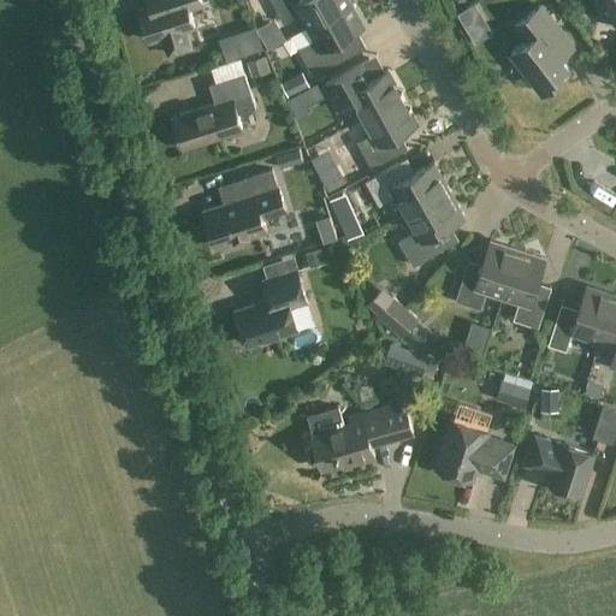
[(201,5),(200,0),(167,0),(169,1),(138,11),(149,42),(166,36),(171,53),(193,46),(187,29),(195,27),(189,10),(201,5)]
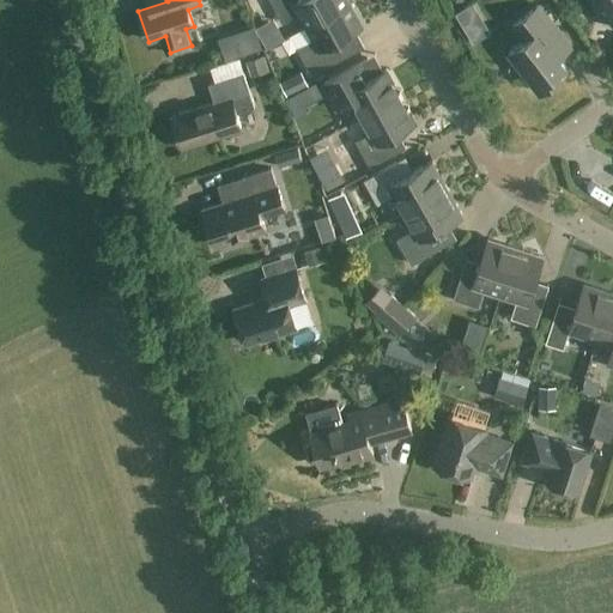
[(307,28),(350,5),(346,0),(269,0),(283,24),(299,14),(307,28)]
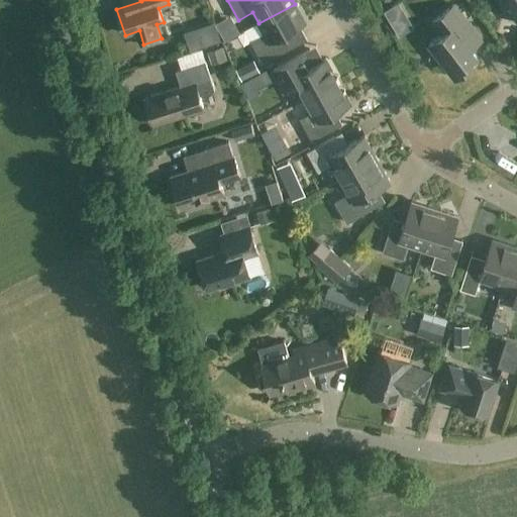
[(516,0),(498,0),(509,15),(513,12),(516,17),(516,0)]
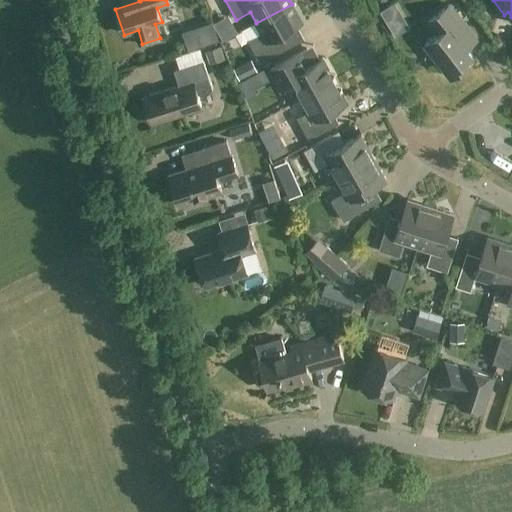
[(302,23),(292,4),(256,23),(262,34),(248,42),(260,64),(291,47),(284,33),(302,23)]
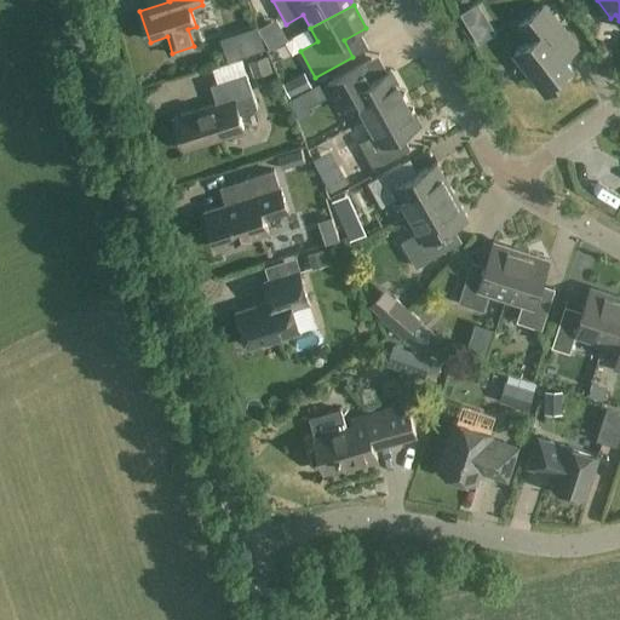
[(578,50),(544,7),(518,28),(529,42),(515,53),(546,95),(575,72),(564,59),(578,50)]
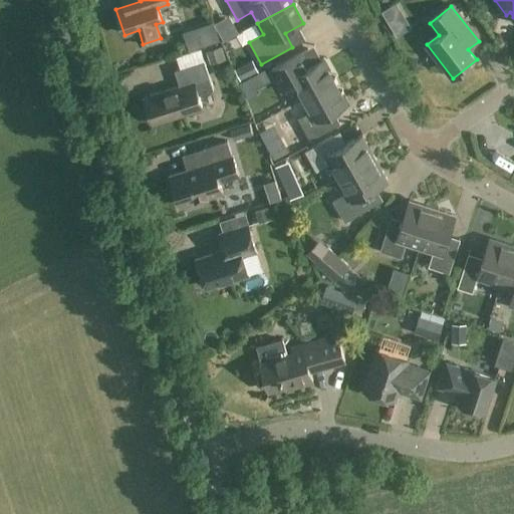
[(232,23),(221,31),(229,42),(241,34),(232,23)]
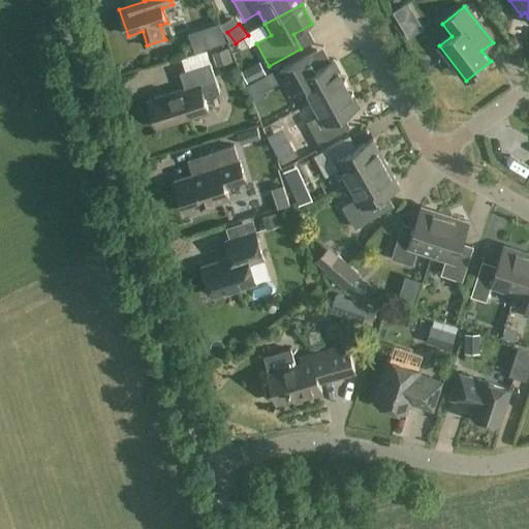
[(221,33),(191,43),(194,52),(223,41),(221,33)]
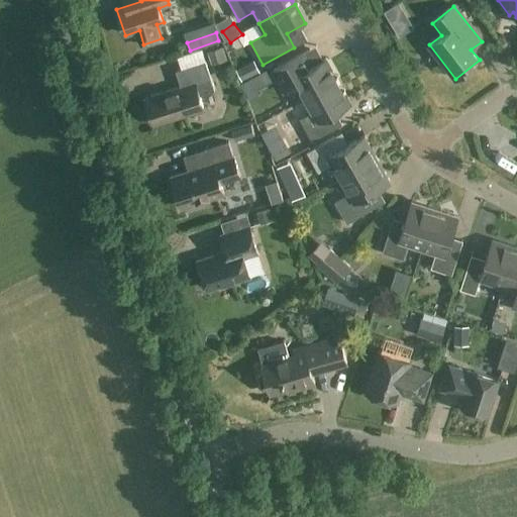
[(226,60),(222,47),(206,53),(210,66),(226,60)]
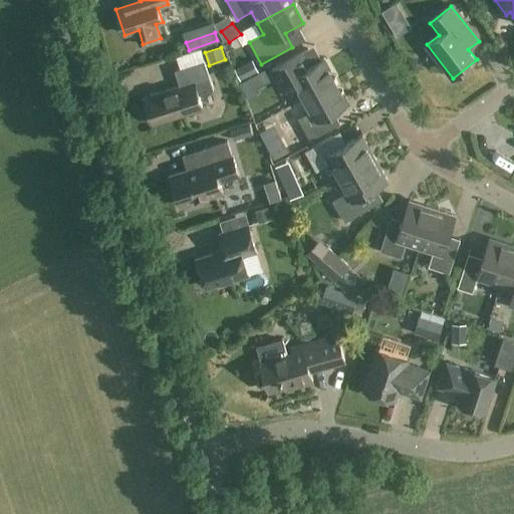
[(304,98),(335,80),(323,59),(301,71),(293,58),(271,70),(283,92),(296,84),(304,98)]
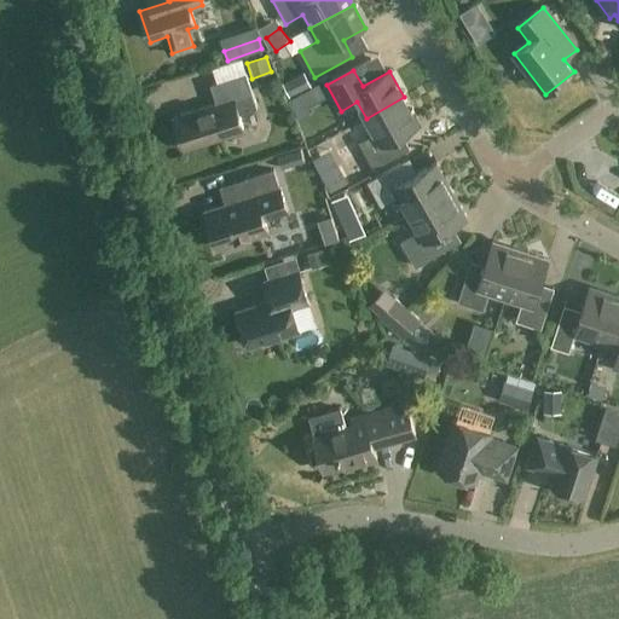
[(258,109),(246,75),(210,86),(217,104),(174,119),(185,151),(244,132),(238,115),(258,109)]
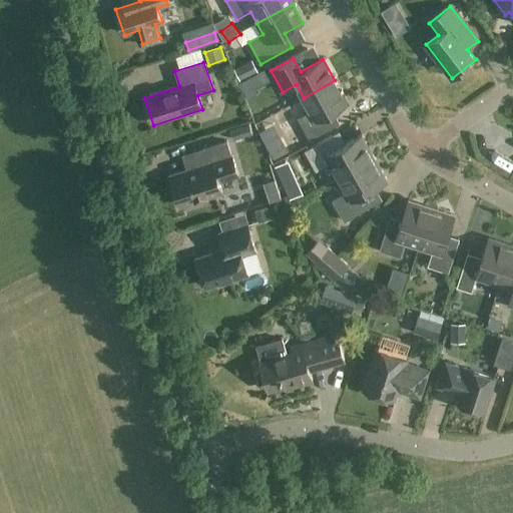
[(347,102),(335,80),(304,98),(311,111),(298,119),(310,140),(333,128),(325,115),(347,102)]
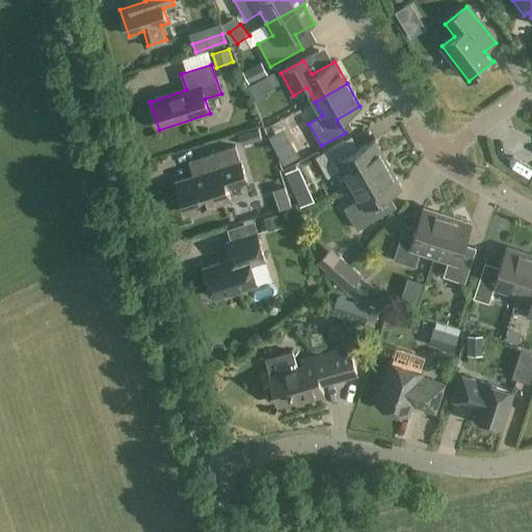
[(286,132),(274,129),(271,141),(283,144),(286,132)]
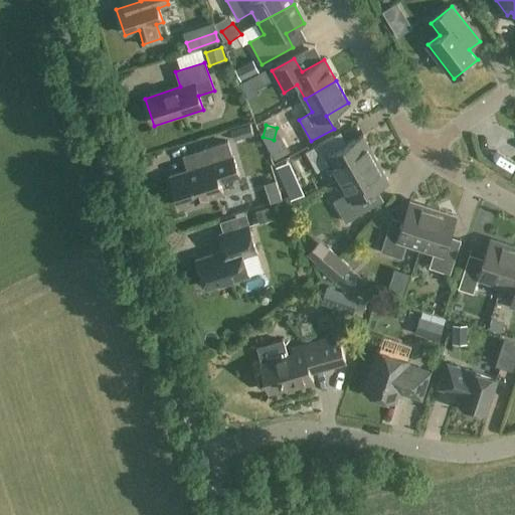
[(331,164),(340,179),(375,159),(362,136),(339,150),(332,137),(305,152),(317,173),(331,164)]
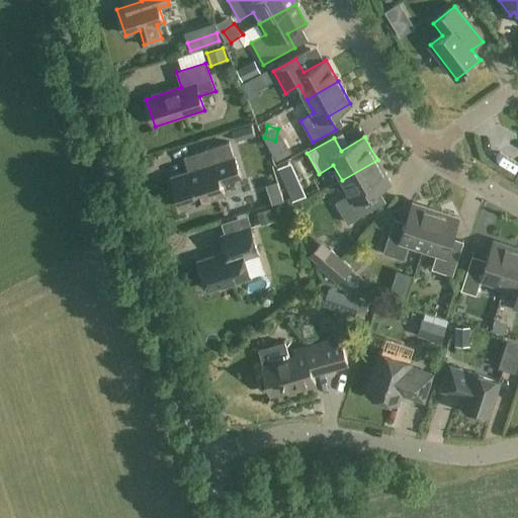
[(234,158),(229,144),(204,151),(209,166),(171,178),(181,209),(225,195),(221,184),(241,178),(234,158)]
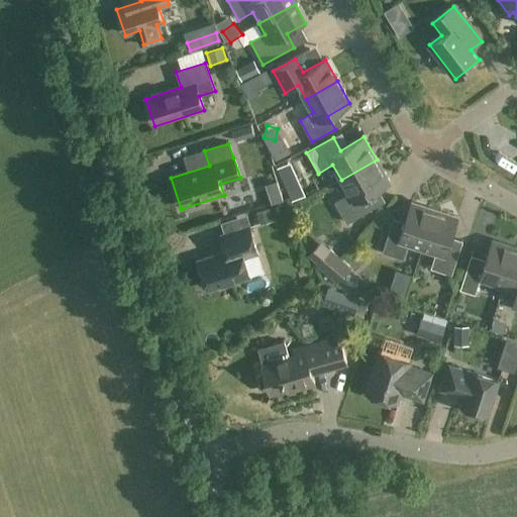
[(390,183),(377,160),(341,180),(349,195),(334,203),(346,224),(374,209),(367,196),(390,183)]
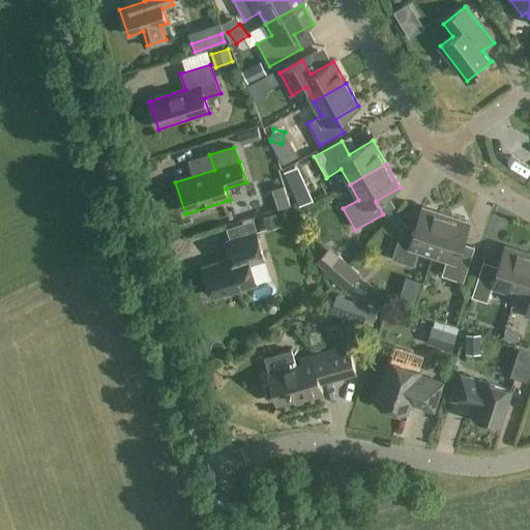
[(312,200),(297,167),(283,173),(298,207),(312,200)]
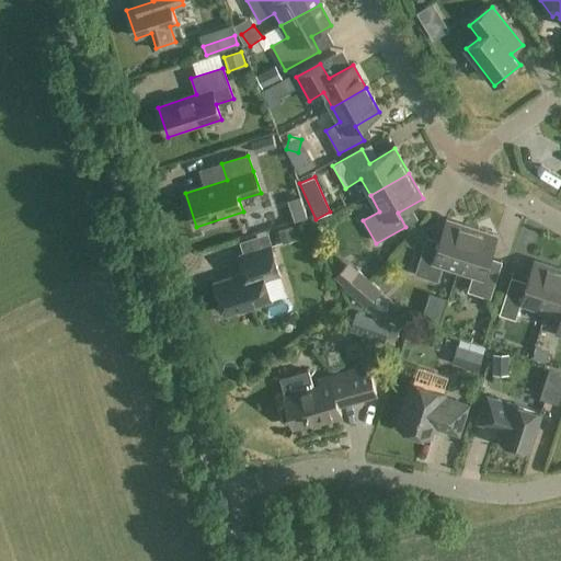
[(443,266),(458,271),(471,228),(446,220),(439,242),(426,238),(414,275),(437,283),(443,266)]
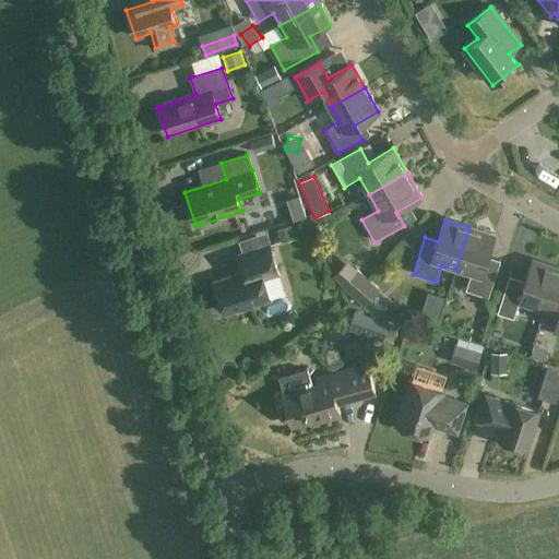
[(295,240),(290,227),(277,230),(282,244),(295,240)]
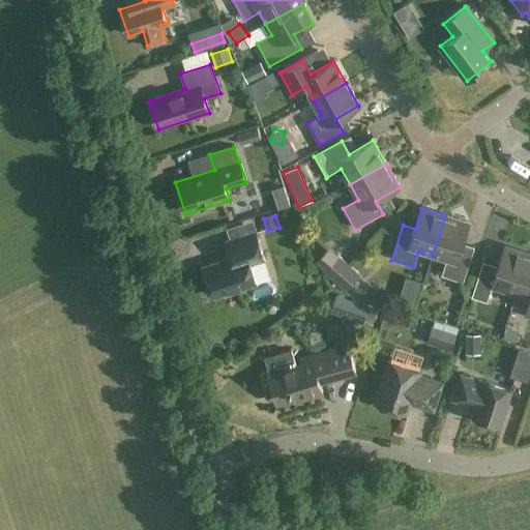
[(469,224),(445,215),(433,256),(447,261),(442,276),(463,283),(474,247),(463,244),(469,224)]
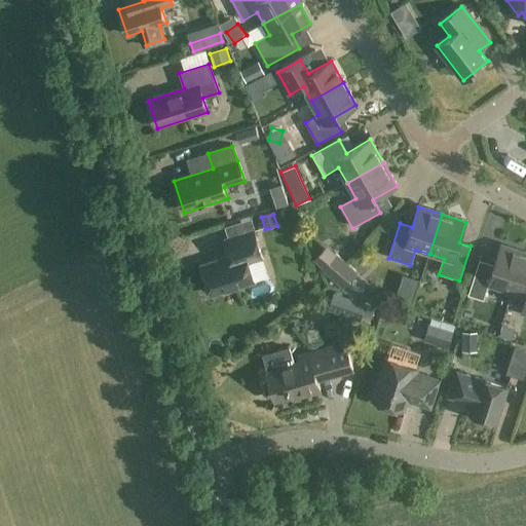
[(262,258),(254,231),(225,240),(230,256),(201,265),(211,295),(254,282),(249,262),(262,258)]
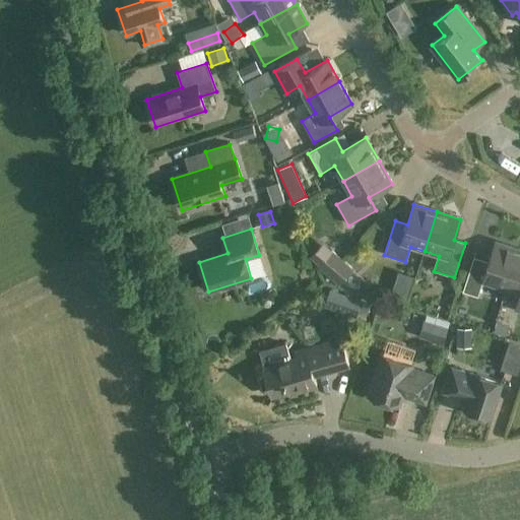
[(506,289),(518,250),(495,243),(489,262),(474,258),(463,293),(477,297),(482,281),(506,289)]
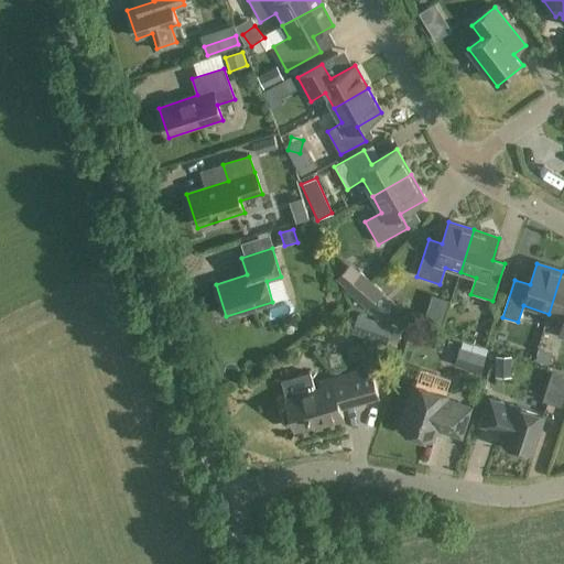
[(357,300),(372,281),(360,271),(345,290),(357,300)]
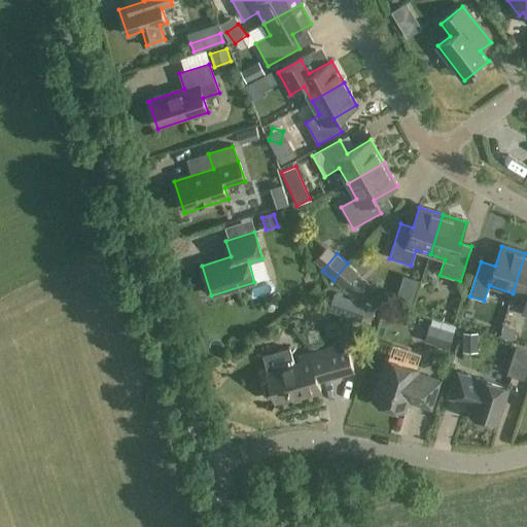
[(526,253),(525,253),(513,293),(526,297),(522,313),(526,315),(526,253)]
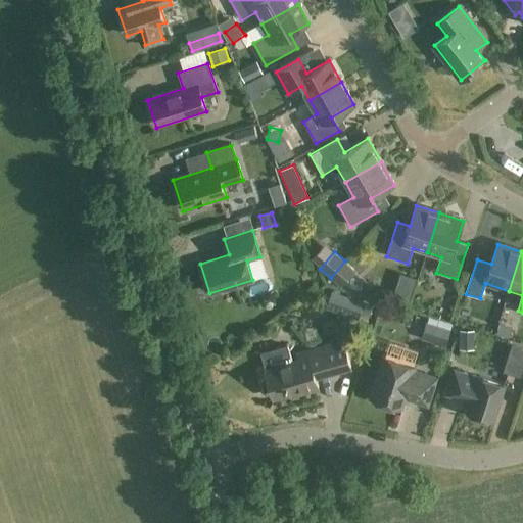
[(357,270),(345,260),(331,278),(341,287),(357,270)]
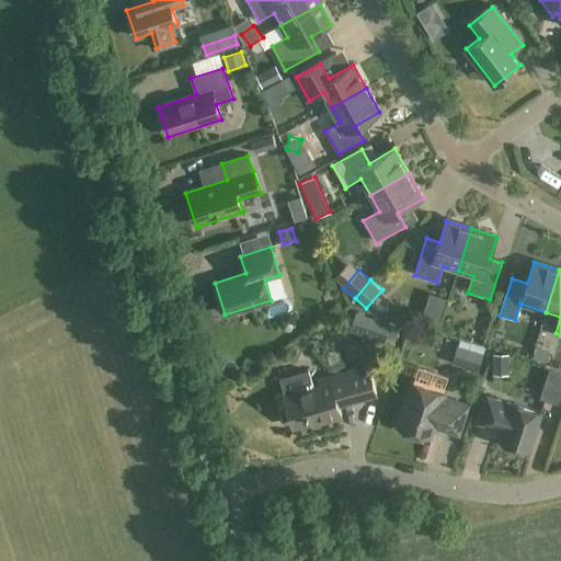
[(484,362),(472,351),(459,365),(471,376),(484,362)]
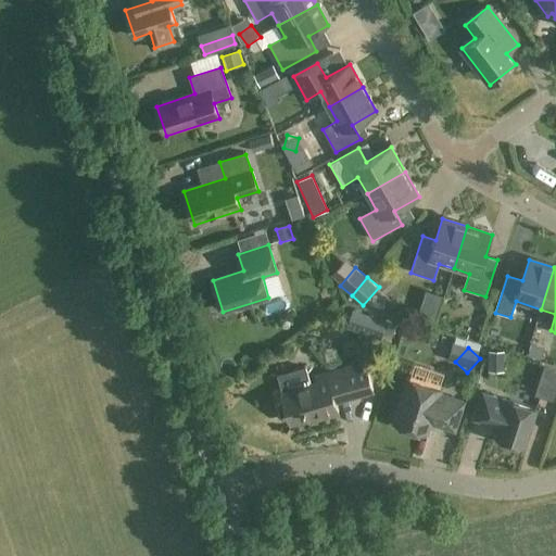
[(504,352),(489,352),(489,373),(504,373),(504,352)]
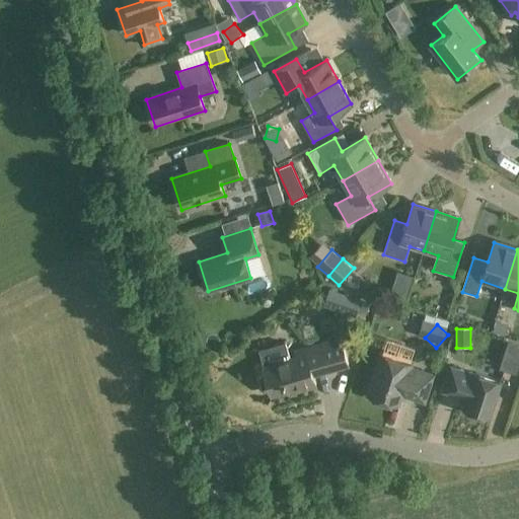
[(296,358),(263,367),(265,373),(262,374),(260,378),(262,387),(267,389),(270,388),(271,394),(296,388),(297,391),(316,386),(313,375),(348,365),(341,340),(294,352),(296,358)]
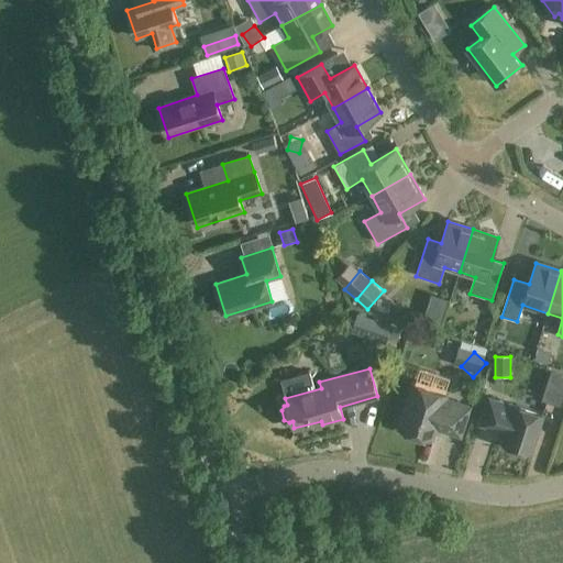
[(562,401),(562,376),(552,373),(543,399),(562,406),(562,401)]
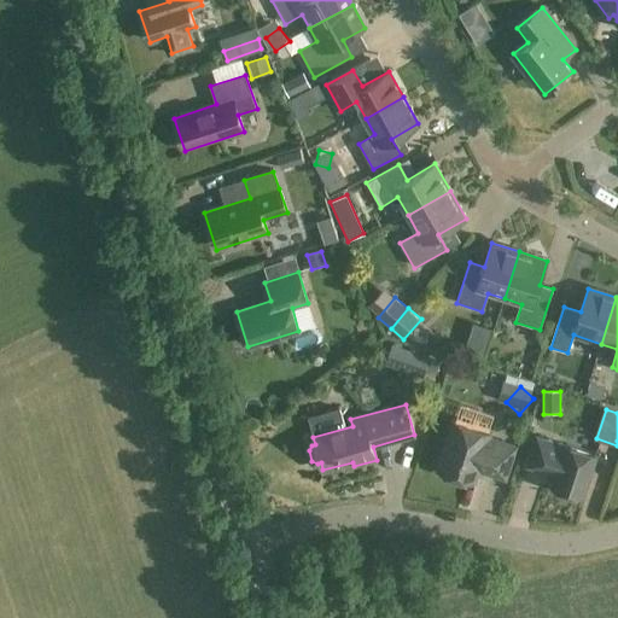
[(489,433),(454,423),(438,471),(473,482),(477,470),(505,478),(514,448),(487,439),(489,433)]
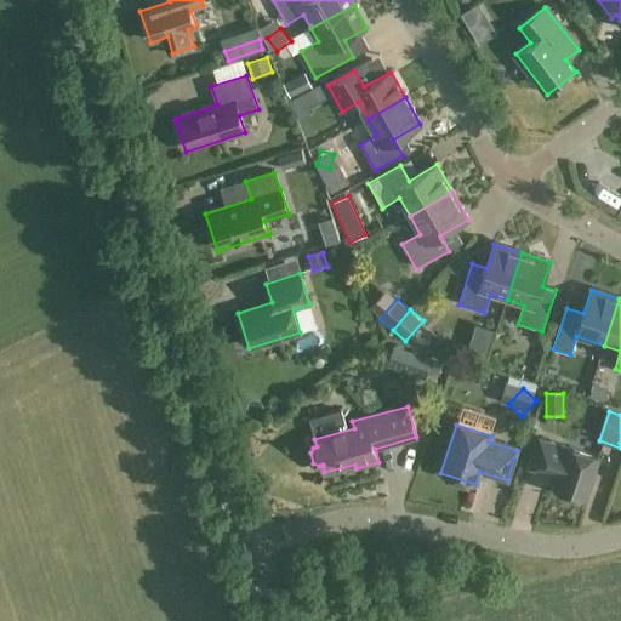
[(568,450),(540,440),(531,468),(559,477),(554,489),(585,499),(599,457),(569,448),(568,450)]
